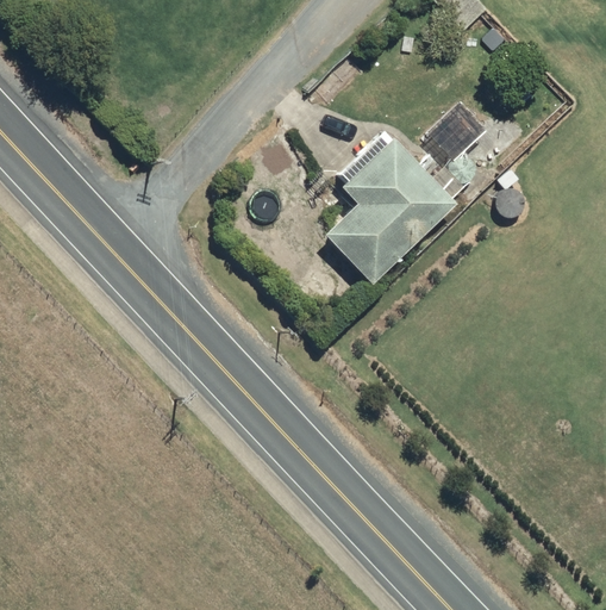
[(483,0),(439,0),(466,29),(489,6),(483,0)]
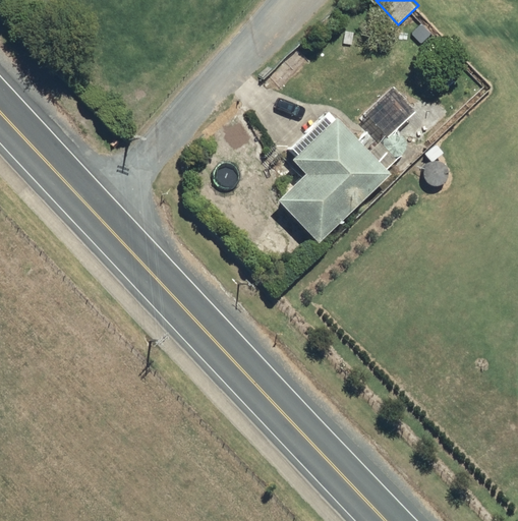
[(419,16),(409,25),(417,35),(427,25),(419,16)]
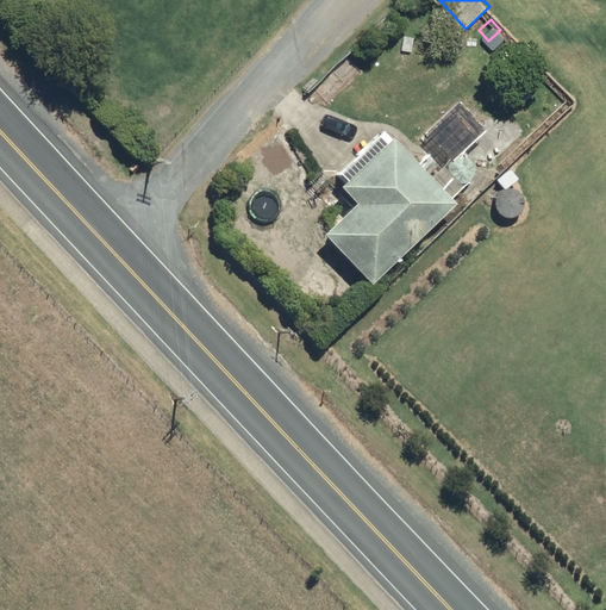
[(555,112),(538,107),(533,125),(549,130),(555,112)]
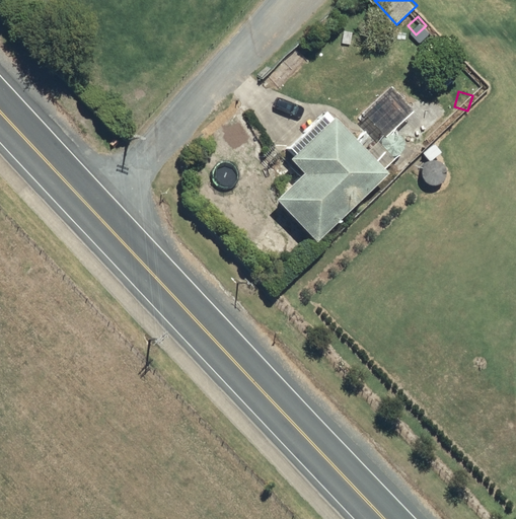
[(290,150),(295,155),(291,159),(304,172),(277,199),(317,242),(390,173),(335,117),(328,123),(323,118),(290,150)]
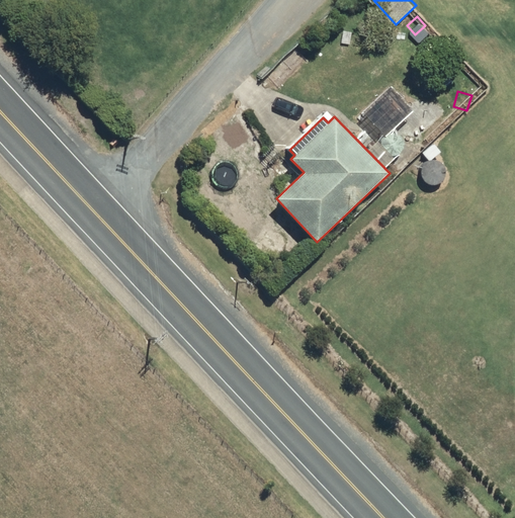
[(435,143),(424,153),(431,160),(442,150),(435,143)]
